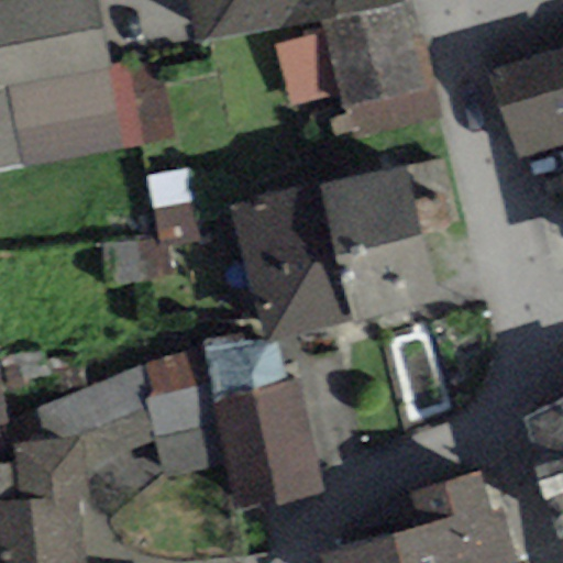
[(96,0),(0,0),(0,88),(108,69),(96,0)]
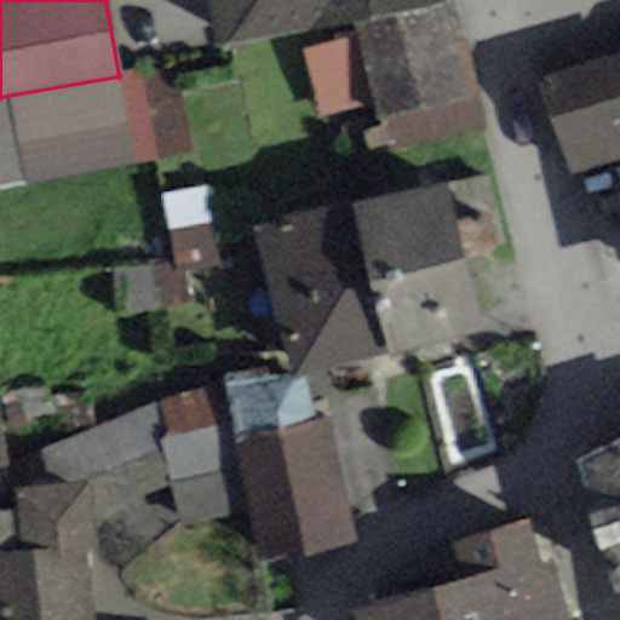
[(207,0),(218,51),(351,23),(443,4),(442,0),(207,0)]
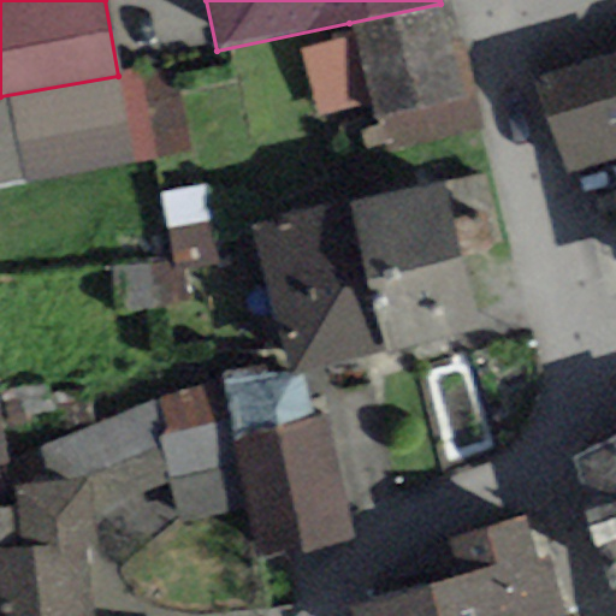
[(452,1),(440,4),(349,23),(353,37),(371,104),(384,154),(483,126),(452,1)]
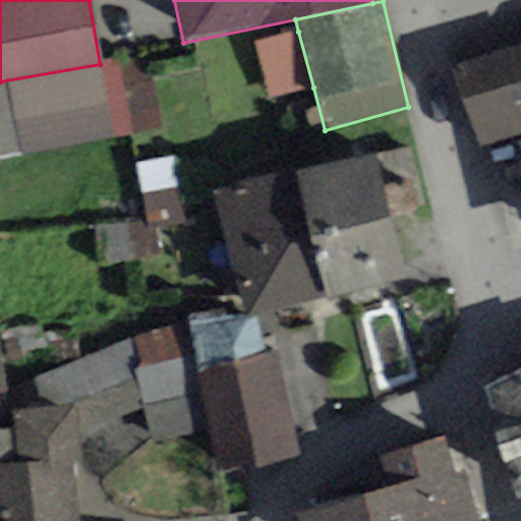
[(313,88),(298,32),(254,44),(270,100),(313,88)]
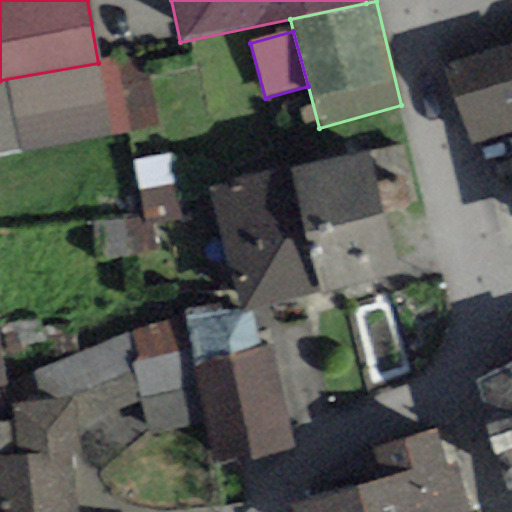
[(511,45),(444,67),(470,146),(511,132),(511,45)]
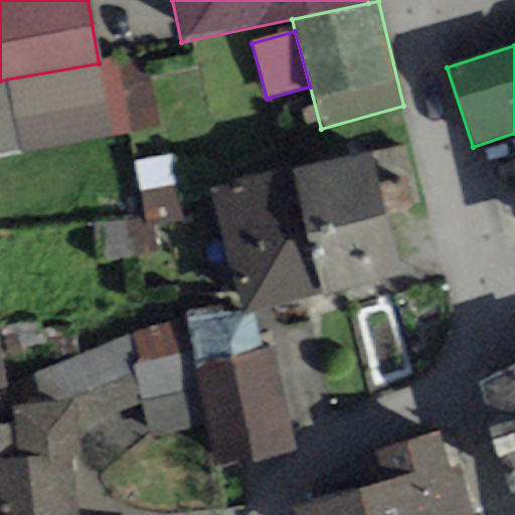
[(147,54),(99,63),(112,137),(160,128),(147,54)]
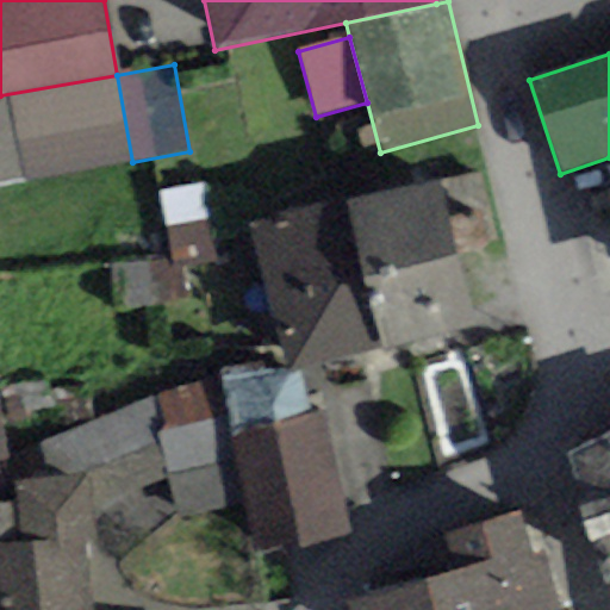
[(0,184),(132,162),(117,75),(0,95),(0,184)]
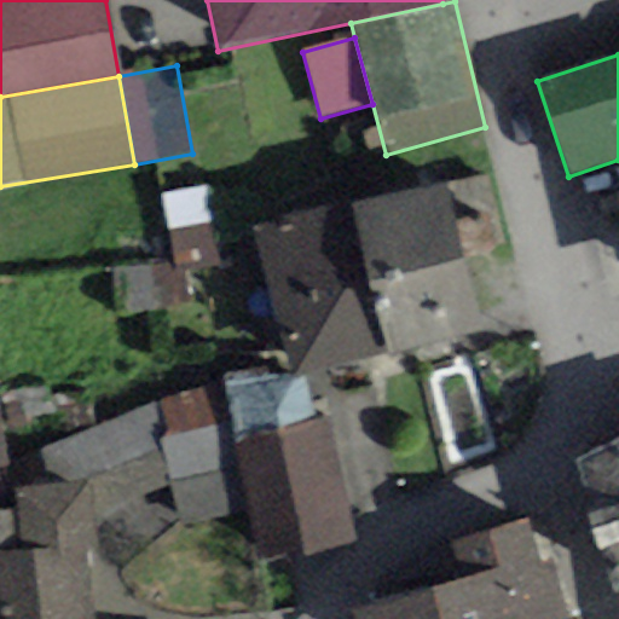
[(482,172),(444,180),(462,258),(501,249),(482,172)]
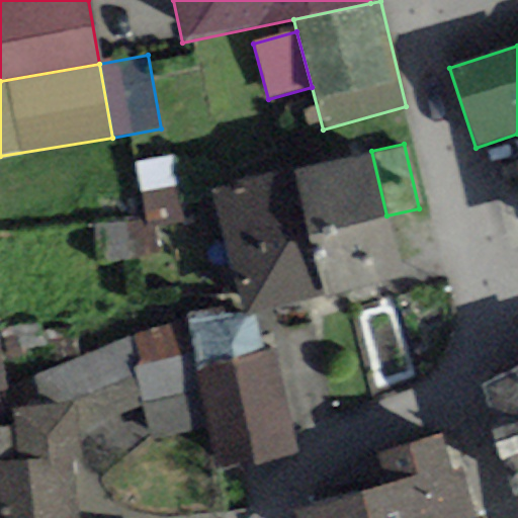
[(386,216),(371,151),(293,169),(324,298),(402,280),(386,216)]
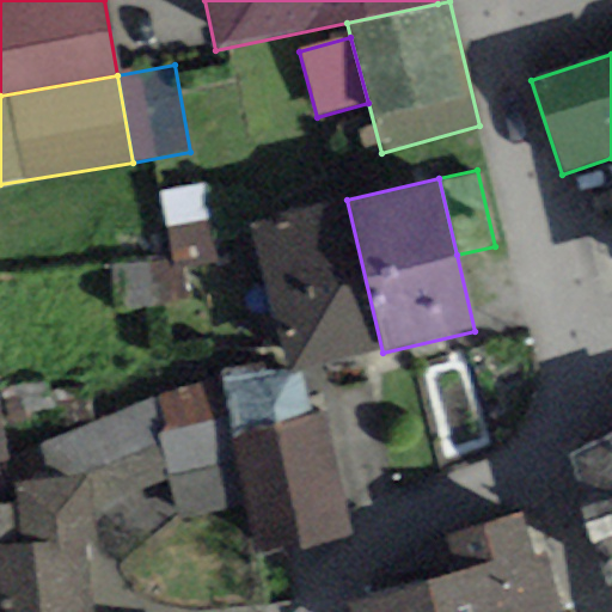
[(383,353),(347,200),(251,222),(283,357),(287,375),(300,372),(383,353)]
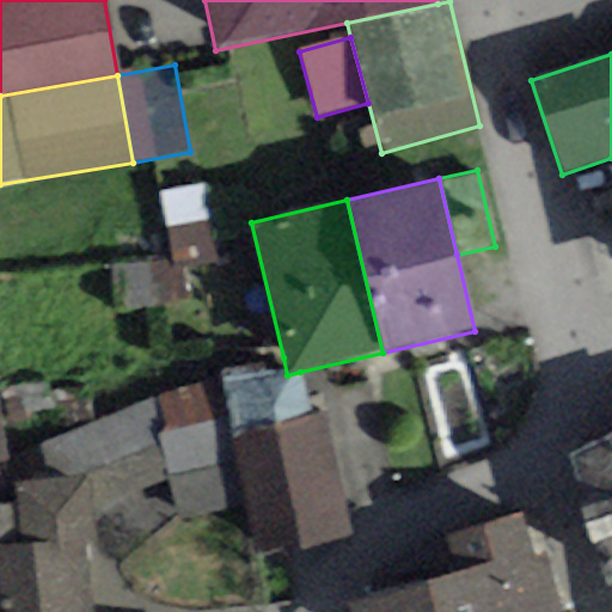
[(311,418),(300,372),(287,375),(283,357),(219,372),(220,381),(232,435),(311,418)]
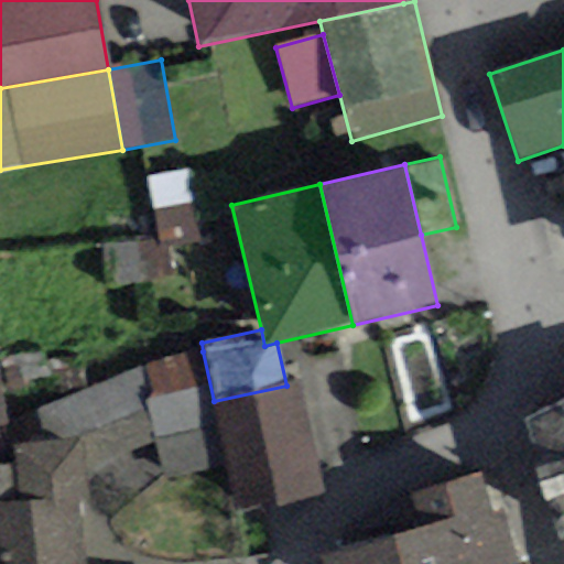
[(214,401),(203,351),(144,364),(152,396),(147,397),(156,440),(165,481),(228,468),(214,401)]
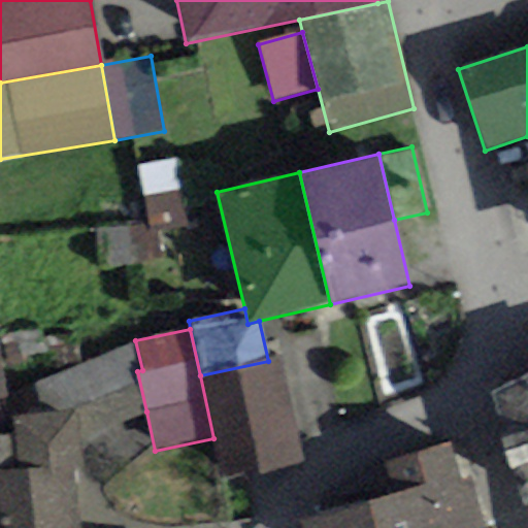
[(81,447),(146,411),(137,371),(142,370),(135,340),(22,389),(25,418),(77,411),(81,447)]
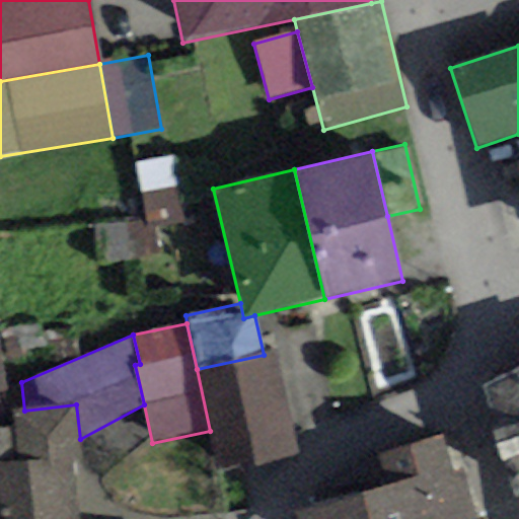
[(297,453),(276,352),(264,355),(197,369),(210,431),(217,470),(297,453)]
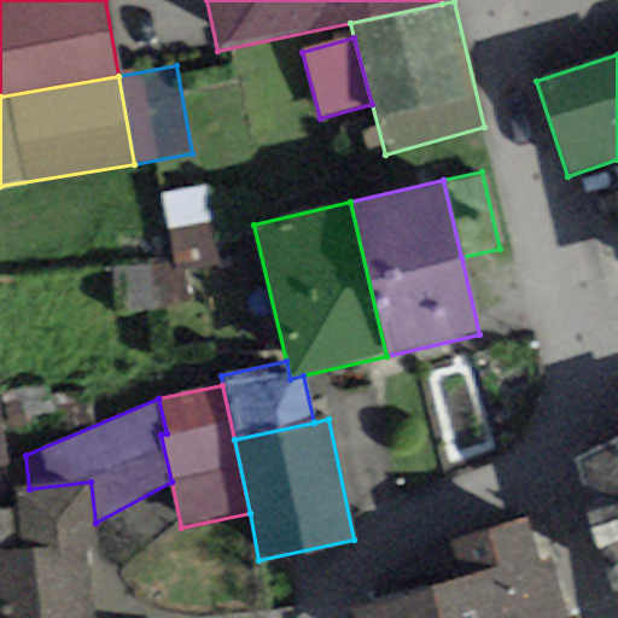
[(617,439),(575,460),(612,596),(617,594),(617,439)]
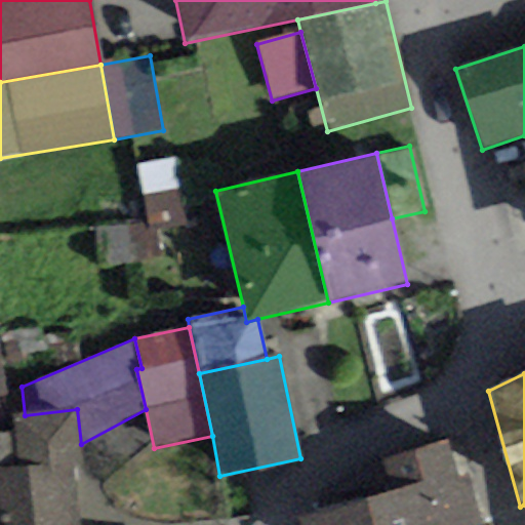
[(25,415),(12,416),(14,434),(0,435),(0,524),(80,524),(75,467),(83,467),(81,444),(77,409),(25,415)]
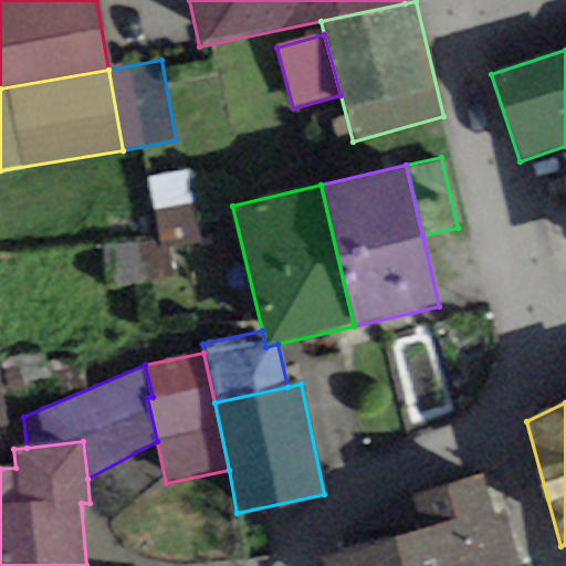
[(484,477),(408,498),(418,533),(323,559),(324,565),(520,565),(505,514),(495,516),(484,477)]
